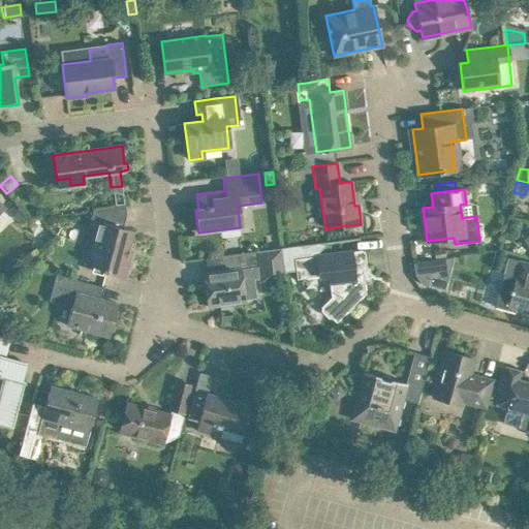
[(13,205),(7,211),(18,221),(24,216),(13,205)]
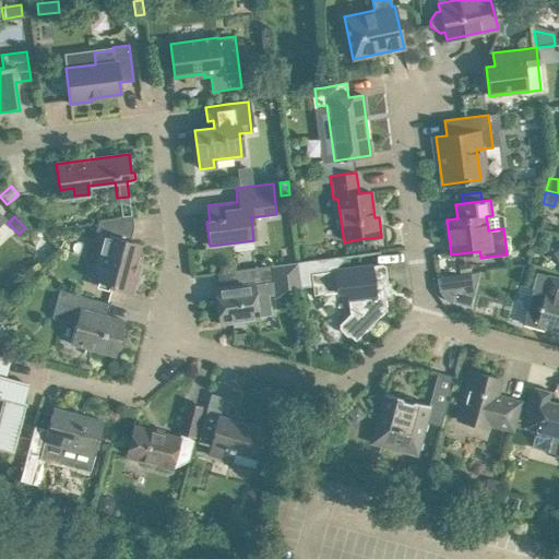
[(132,272),(140,244),(130,240),(133,226),(132,216),(110,219),(96,221),(93,233),(100,235),(93,263),(98,263),(94,281),(109,285),(108,287),(132,294),(138,273),(132,272)]
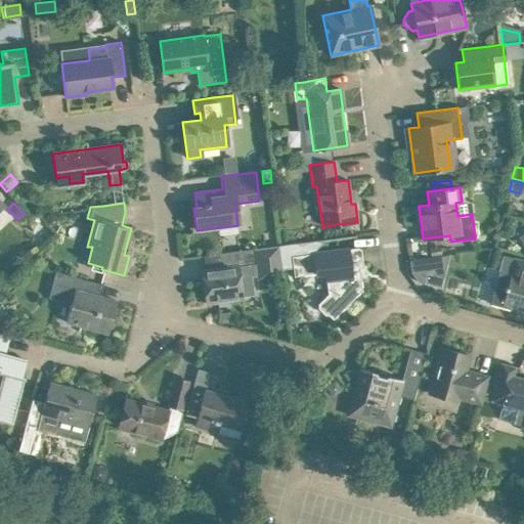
[(281,245),(276,245),(276,247),(278,264),(291,263),(293,276),(298,275),(329,272),(331,292),(319,304),(318,308),(325,314),(329,314),(333,319),(362,290),(360,276),(362,276),(361,268),(363,268),(361,250),(357,248),(343,250),(313,253),(297,255),(296,243),(281,245)]
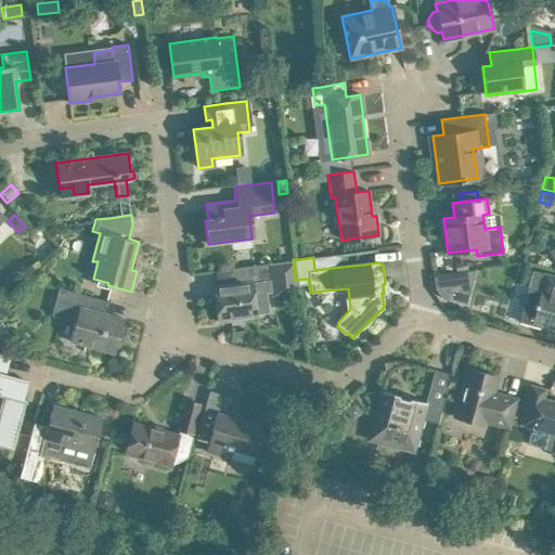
[(232,284),(214,286),(218,322),(257,317),(257,312),(268,311),(265,293),(271,292),(272,295),(297,292),(295,280),(293,261),(268,265),(230,269),(232,284)]
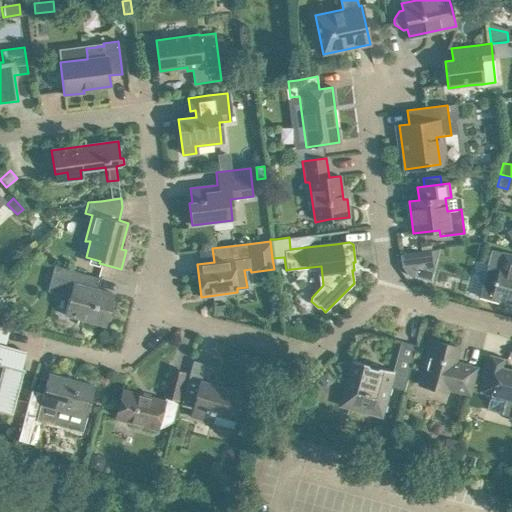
[(431,242),(420,244),(421,251),(431,250),(431,242)]
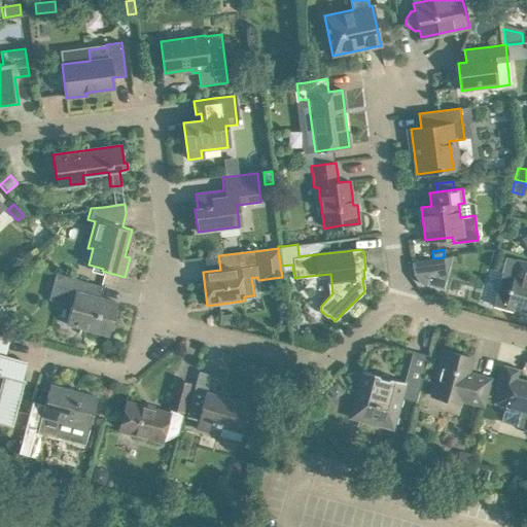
[(514,309),(526,312),(526,262),(505,257),(492,306),(514,311),(514,309)]
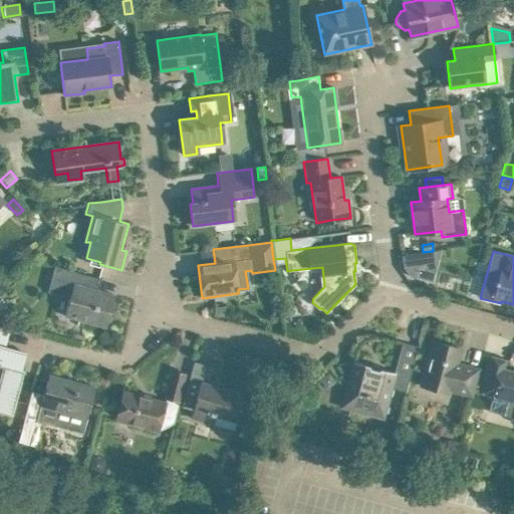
[(424,252),(402,255),(404,268),(410,276),(416,278),(414,266),(426,265),(424,252)]
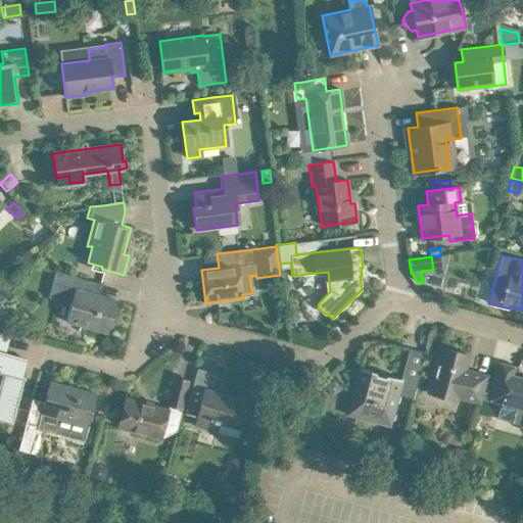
[(108,332),(116,300),(86,292),(89,280),(54,271),(48,296),(70,302),(65,321),(108,332)]
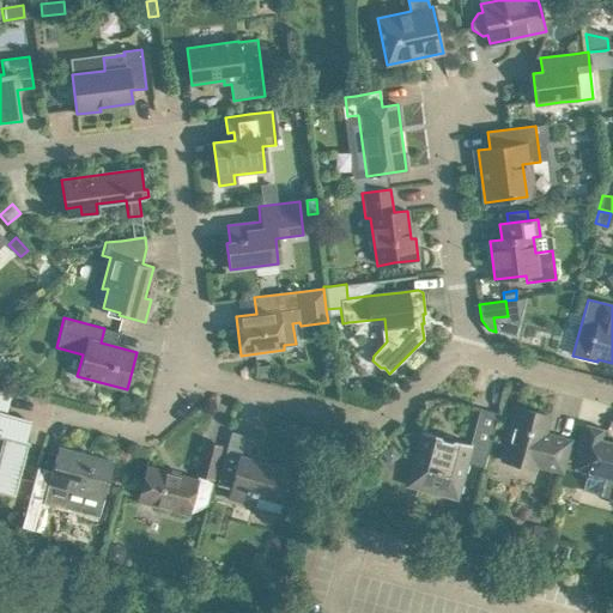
[(255,369),(253,380),(271,384),(268,368),(255,369)]
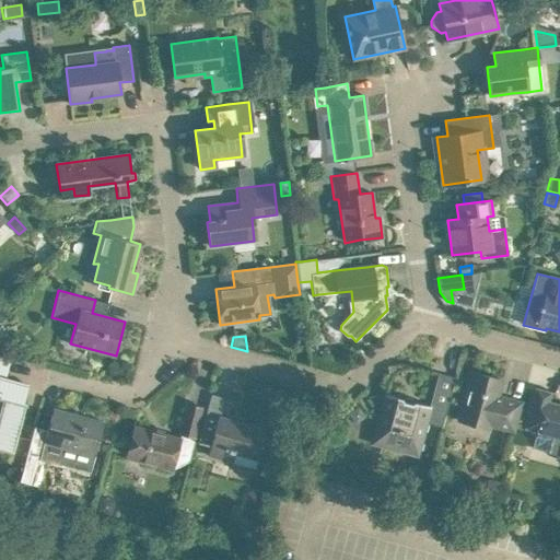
[(0,408),(1,409),(0,412),(0,446),(13,451),(20,426),(26,405),(22,404),(27,385),(4,380),(9,359),(0,356),(0,408)]
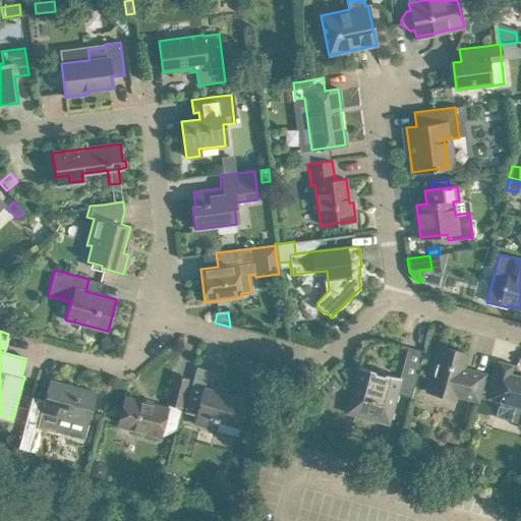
[(479,394),(484,374),(463,368),(467,353),(438,346),(432,365),(425,391),(455,399),(456,396),(477,402),(479,394)]
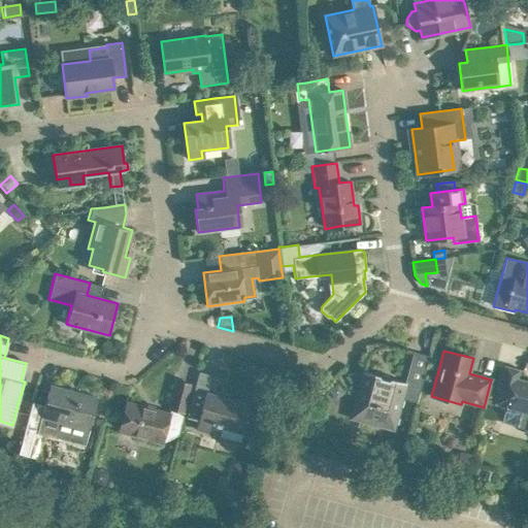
[(418,400),(424,376),(429,356),(414,352),(405,383),(363,371),(351,418),(393,430),(402,396),(418,400)]
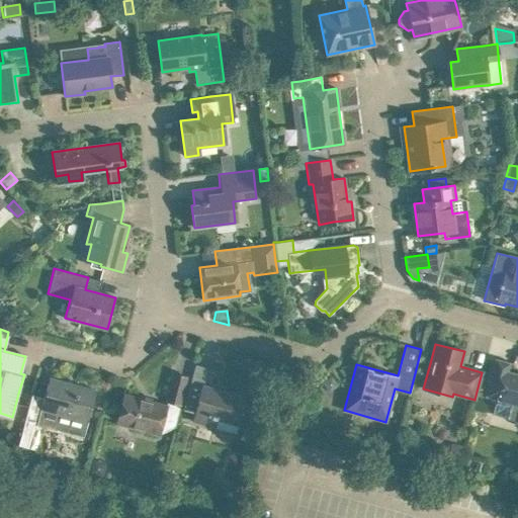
[(517,374),(505,371),(503,382),(491,379),(486,396),(496,399),(491,415),(507,420),(517,422),(517,374)]
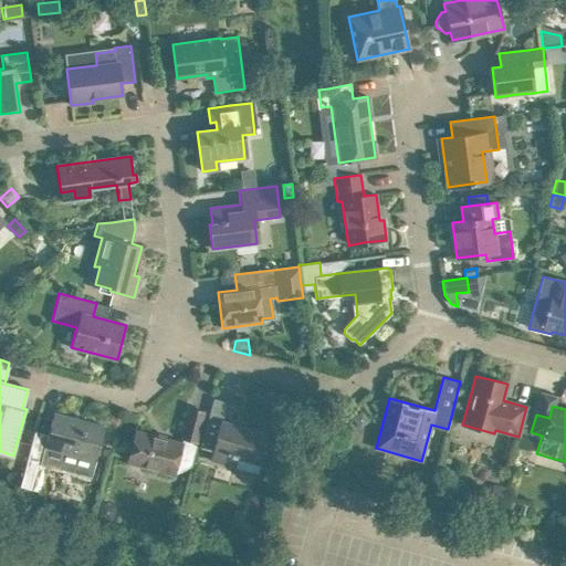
[(196,442),(203,412),(190,409),(182,438),(196,442)]
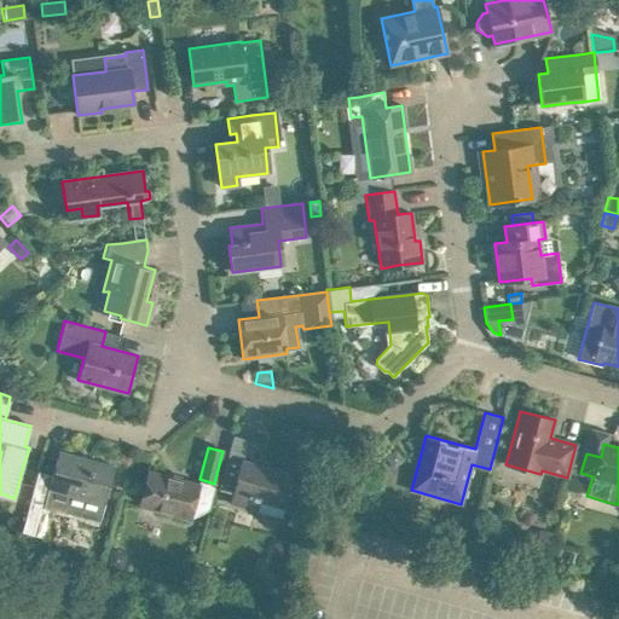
[(394,451),(385,458),(392,469),(403,461),(394,451)]
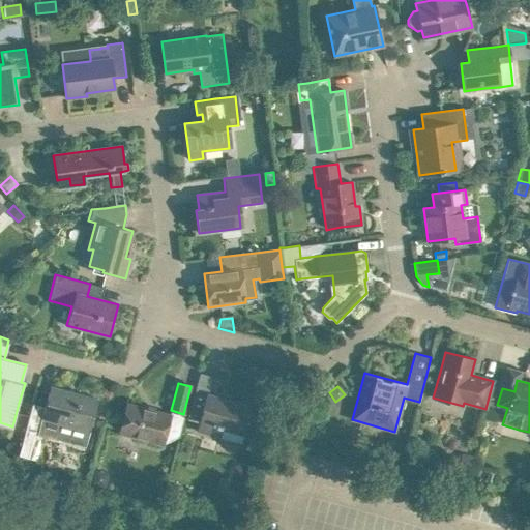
[(90,431),(98,400),(51,387),(41,418),(72,427),(68,442),(86,447),(90,431)]
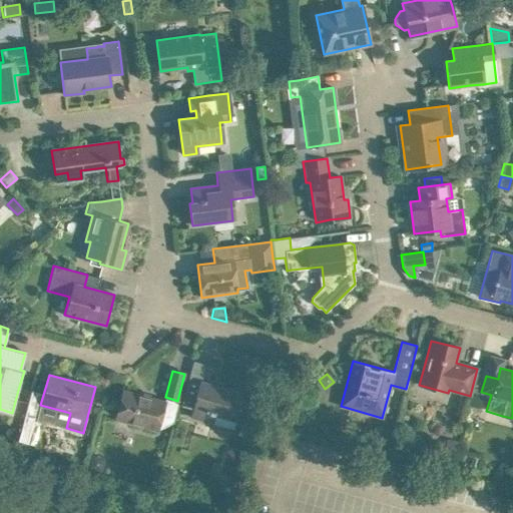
[(242,393),(200,382),(199,384),(188,381),(181,406),(192,409),(190,417),(203,420),(205,412),(235,420),(242,393)]
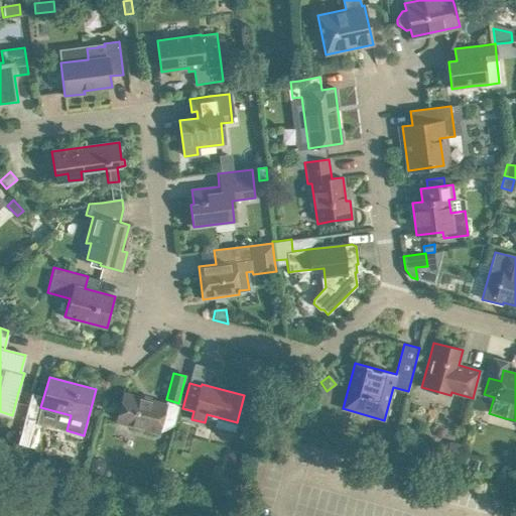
[(161,423),(166,404),(124,392),(116,421),(158,432),(161,423)]
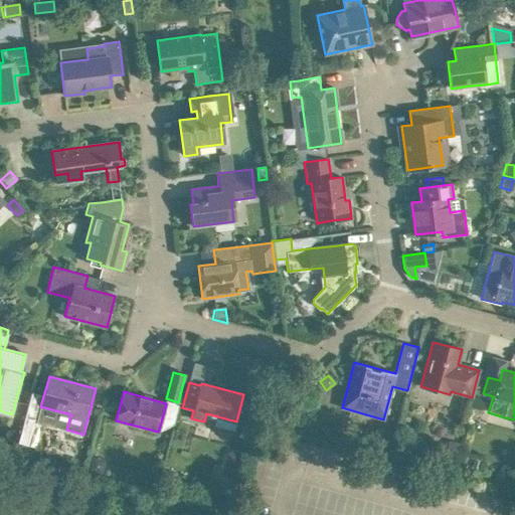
[(42,423),(36,422),(25,418),(18,443),(35,447),(42,423)]
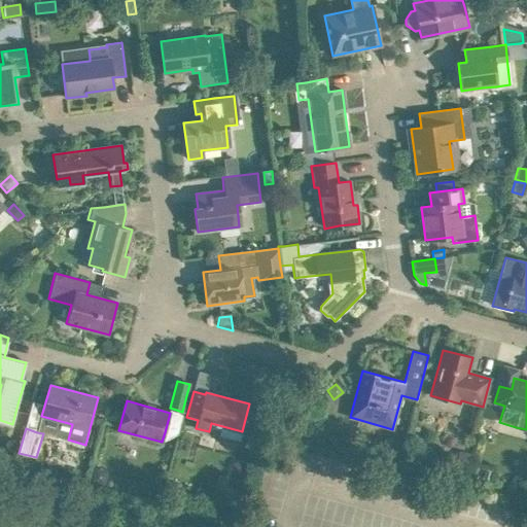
[(459,450),(456,464),(466,467),(470,453),(459,450)]
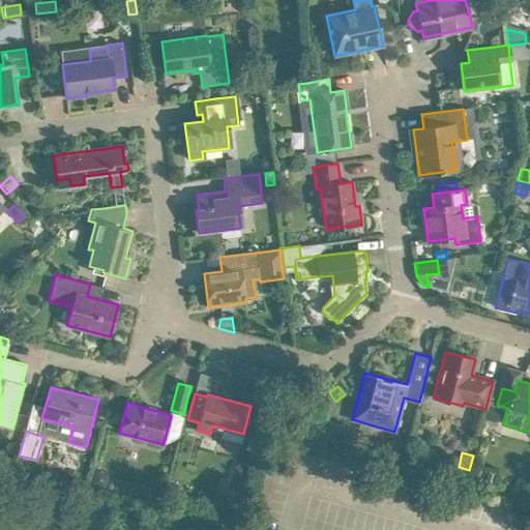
[(94,469),(91,483),(105,487),(109,473),(94,469)]
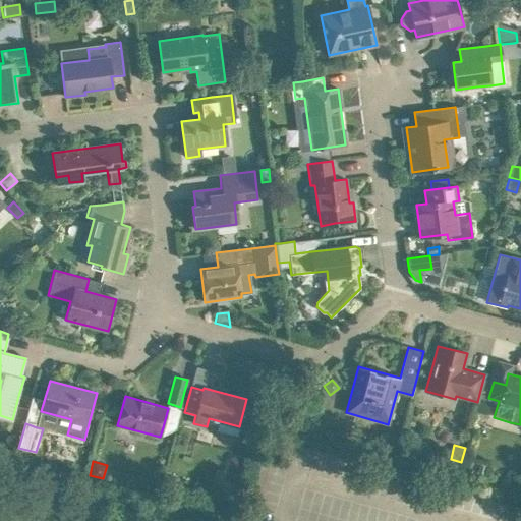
[(465,462),(462,474),(471,476),(474,464),(465,462)]
